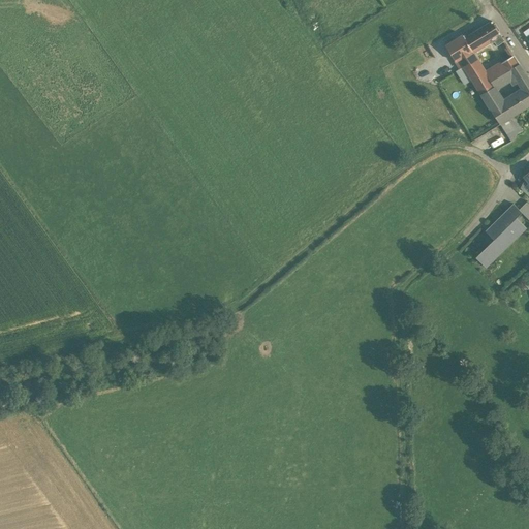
[(492,23),(465,39),(472,52),(492,39),(497,47),(499,45),(504,41),(498,32),(499,31),(495,24),(494,25),(492,23)]
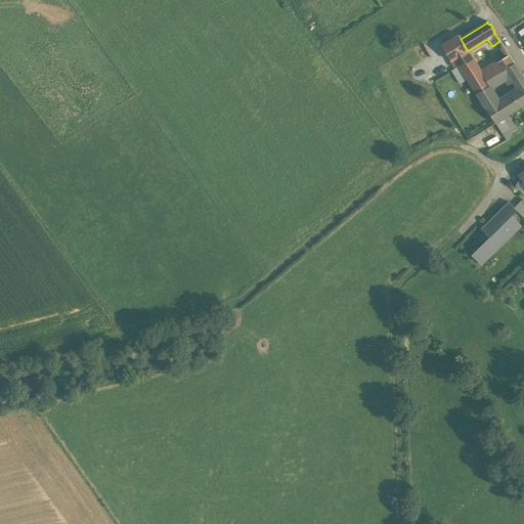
[(459,36),(442,47),(451,61),(468,51),(461,39),(459,36)]
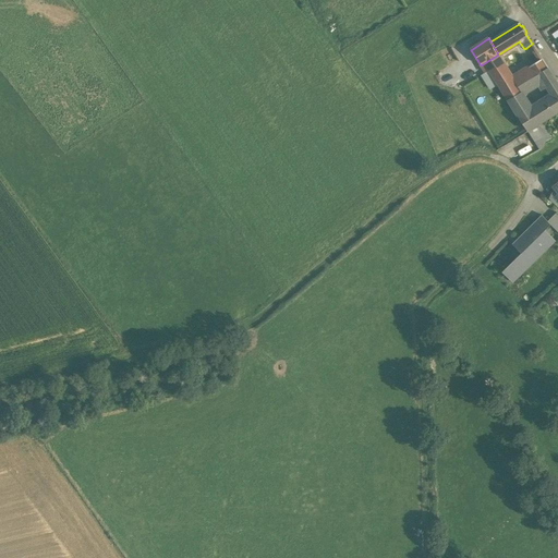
[(498,55),(481,65),(485,73),(488,71),(502,62),(498,55)]
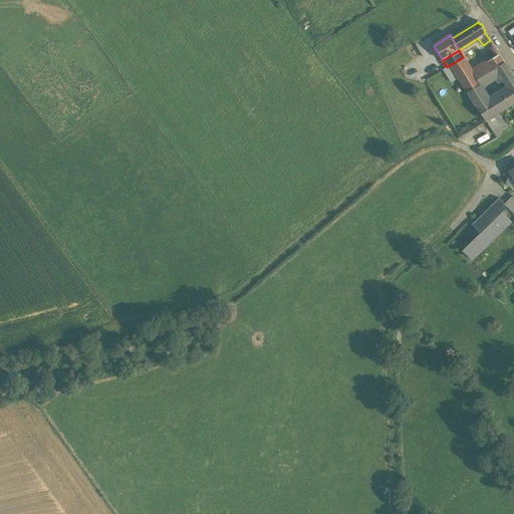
[(472,71),(472,72),(477,80),(504,63),(499,54),(472,71)]
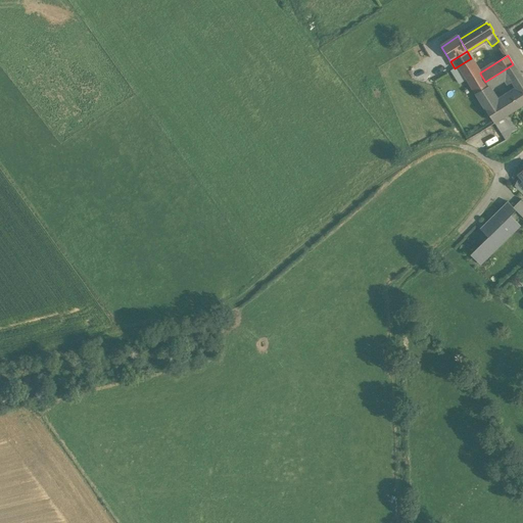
[(471,58),(458,66),(467,81),(476,94),(488,87),(485,82),(479,74),(480,74),(480,73),(471,58)]
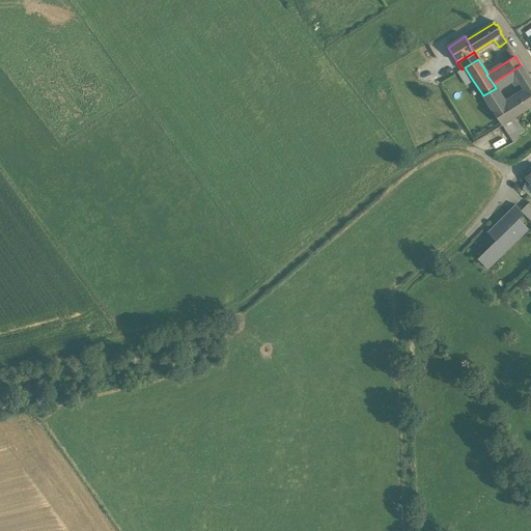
[(530,80),(521,65),(493,83),(496,88),(483,95),(502,126),(515,116),(521,113),(512,99),(505,103),(501,94),(504,92),(501,87),(510,81),(512,80),(513,82),(515,84),(516,85),(521,83),(525,90),(530,86),(530,80)]
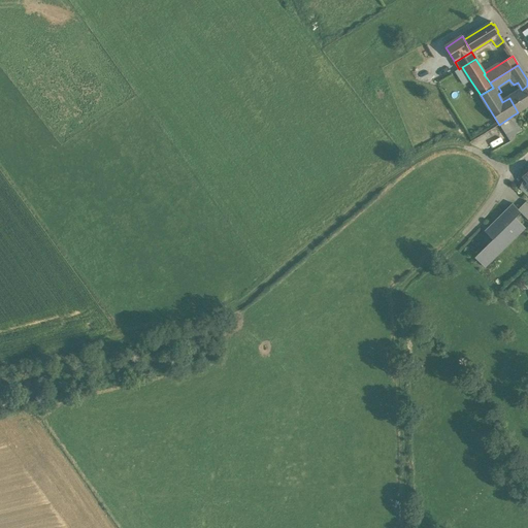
[(527,86),(522,90),(509,98),(518,112),(527,105),(527,86)]
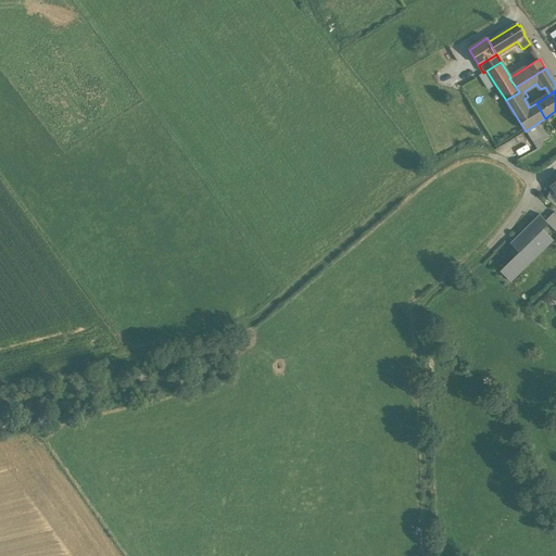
[(540,122),(526,131),(535,147),(551,139),(540,122)]
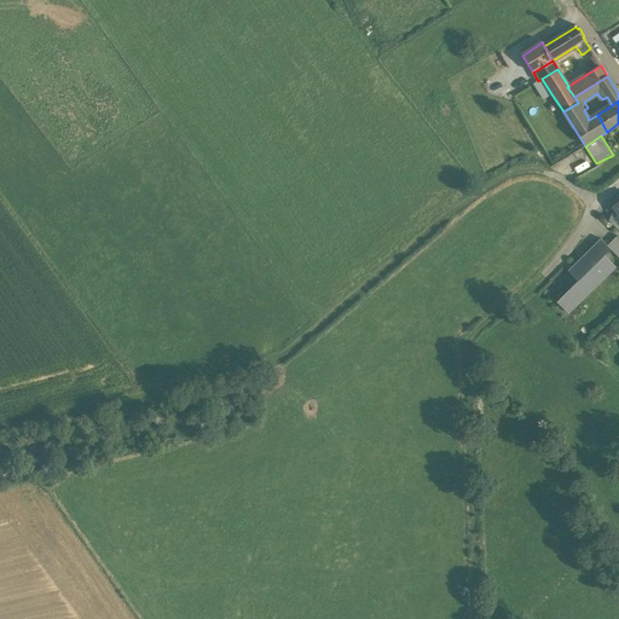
[(618,238),(618,237),(607,247),(611,250),(618,258),(618,238)]
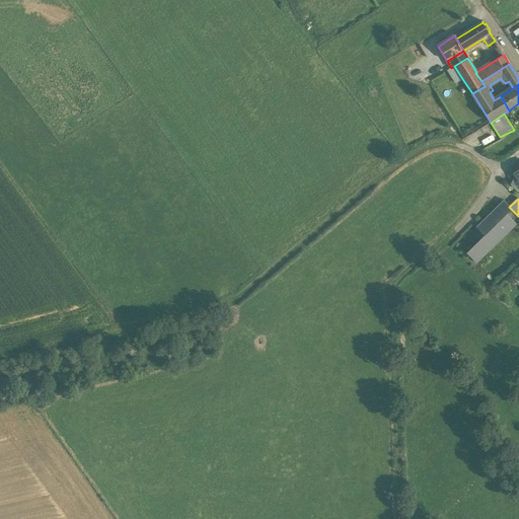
[(513,220),(507,214),(512,210),(509,207),(503,201),(475,227),(485,236),(467,253),(477,264),(478,264),(517,224),(513,220)]
